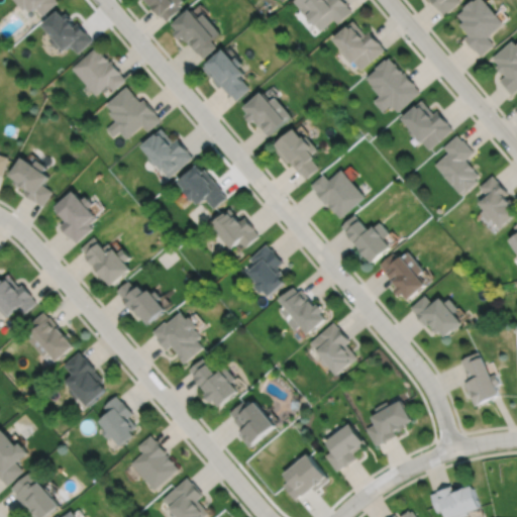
[(15,0),(23,9),(26,7),(31,12),(36,8),(42,15),(59,1),(58,0),(15,0)]
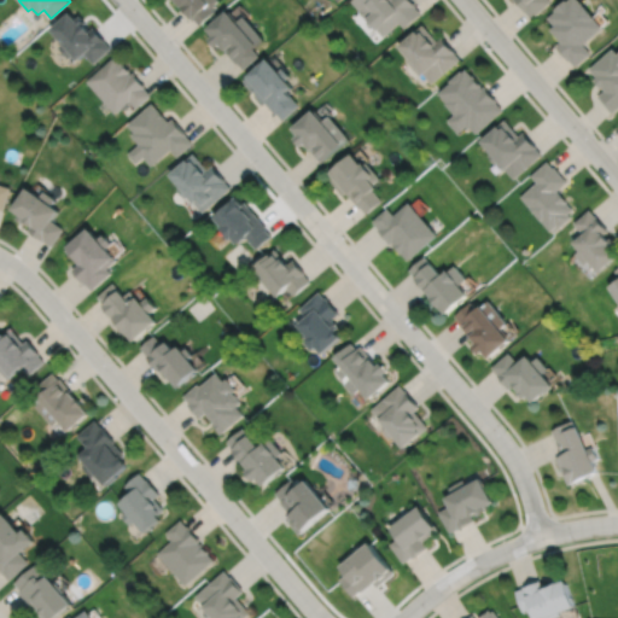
[(174,0),(192,19),(193,18),(199,25),(215,11),(213,9),(216,6),(214,4),(219,0),(174,0)]
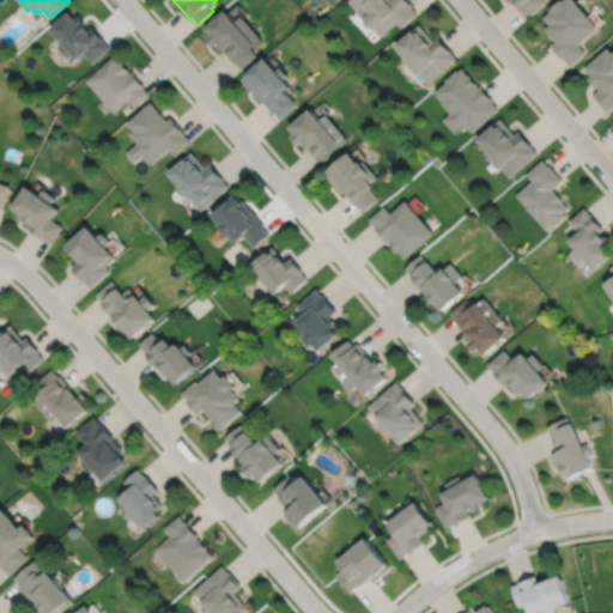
[(349,0),(347,1),(356,10),(354,11),(374,31),(374,30),(380,36),(395,22),(400,28),(417,13),(411,6),(412,6),(407,0),(349,0)]
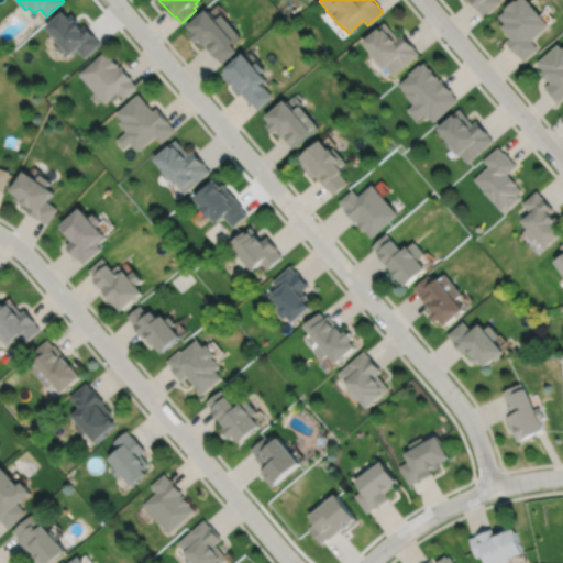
[(468,0),(478,11),(479,11),(485,18),(504,2),(501,0),(468,0)]
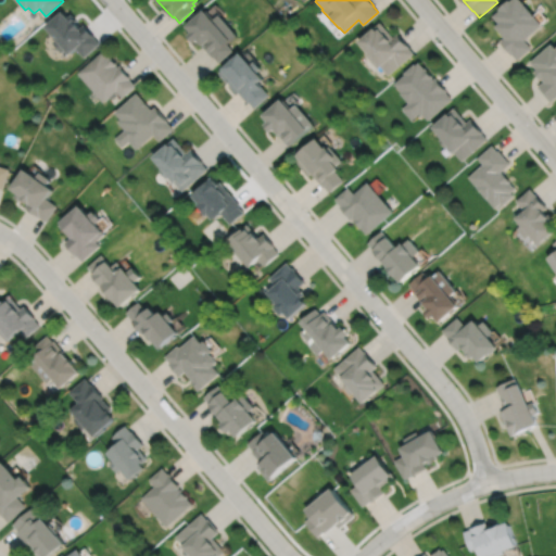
[(509,0),(498,9),(500,11),(493,16),(500,24),(495,27),(505,38),(501,41),(513,55),(513,54),(518,61),(532,49),(525,40),(542,25),(520,0),(513,0),(510,2),(509,0)]
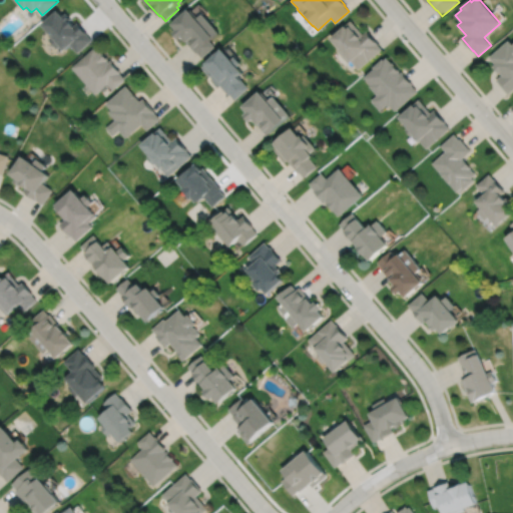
[(187,10),(170,24),(175,30),(172,33),(178,40),(181,37),(186,43),(195,53),(196,52),(201,58),(214,46),(209,41),(212,39),(211,38),(217,33),(200,14),(194,19),(187,10)]
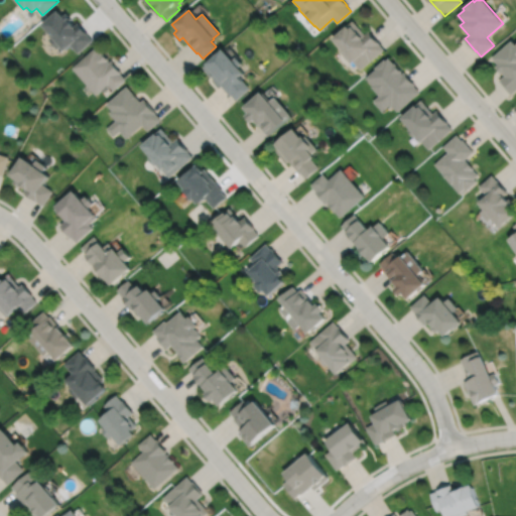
[(58,11),(43,25),(52,36),(48,39),(57,49),(60,46),(66,51),(72,45),(78,53),(93,40),(88,35),(89,34),(79,22),(75,25),(71,21),(73,19),(68,13),(63,17),(58,11)]
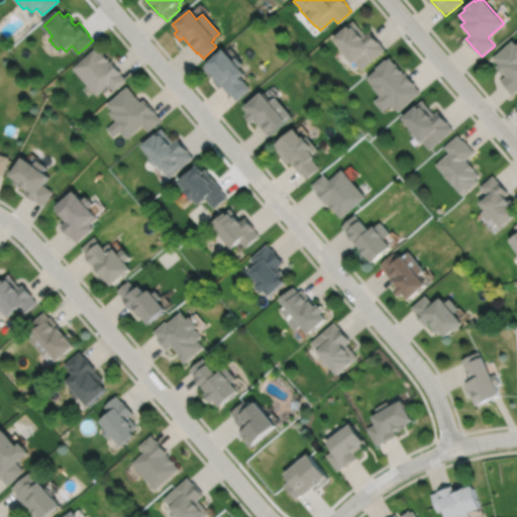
[(353,21),(333,38),(341,48),(339,50),(350,64),(352,62),(353,63),(354,63),(360,71),(385,50),(380,44),(381,44),(370,31),(366,34),(353,21)]
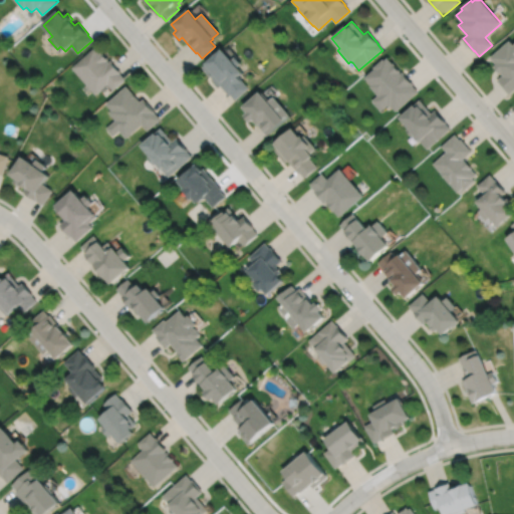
[(513,45),(510,41),(491,57),(497,64),(494,66),(500,73),(501,72),(504,75),(498,80),(510,95),(513,91),(513,45)]
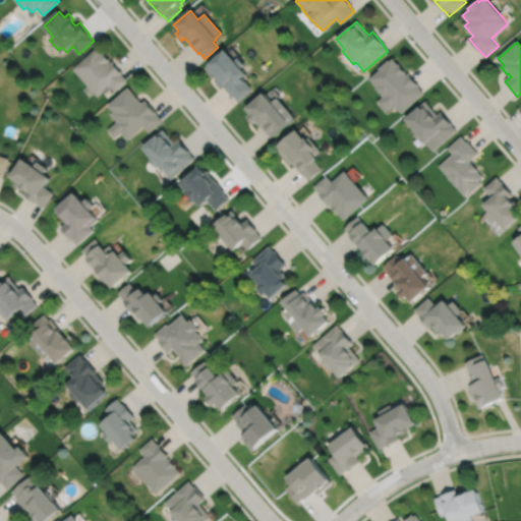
[(73,68),(97,96),(109,84),(115,92),(127,80),(122,74),(123,73),(113,61),(111,63),(110,61),(111,60),(104,53),(103,53),(98,48),(73,68)]
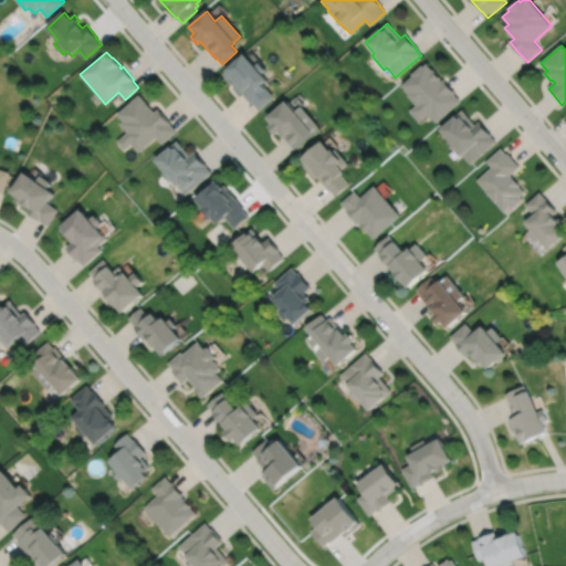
[(243,55),(221,74),(239,94),(241,93),(252,105),(253,104),(259,111),(274,97),(262,84),(265,81),(260,74),(264,71),(258,63),(253,66),(243,55)]
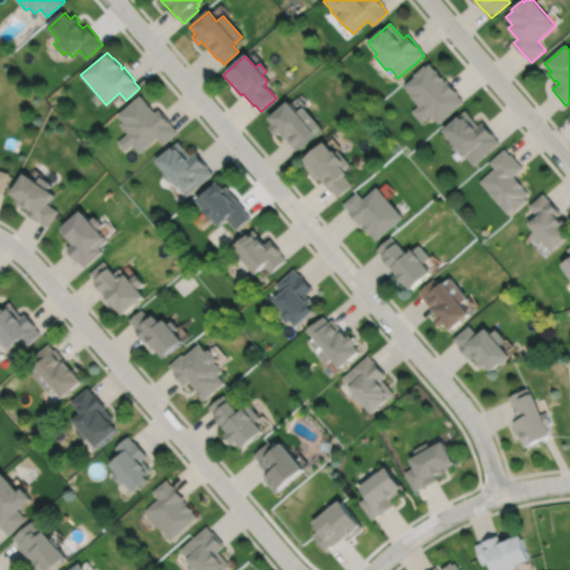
[(424,66),(414,75),(415,76),(404,86),(411,95),(410,96),(419,106),(412,112),(422,123),(430,116),(432,119),(433,118),(439,124),(464,101),(458,95),(459,94),(446,79),(444,81),(443,80),(444,79),(436,70),(435,71),(429,64),(425,67),(424,66)]
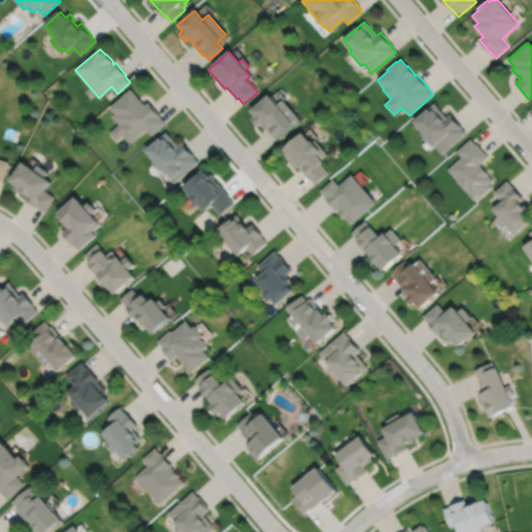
[(132,89),(110,108),(116,114),(113,117),(121,125),(110,133),(117,141),(124,136),(131,143),(148,129),(152,134),(165,122),(161,117),(162,116),(150,103),(145,105),(132,89)]
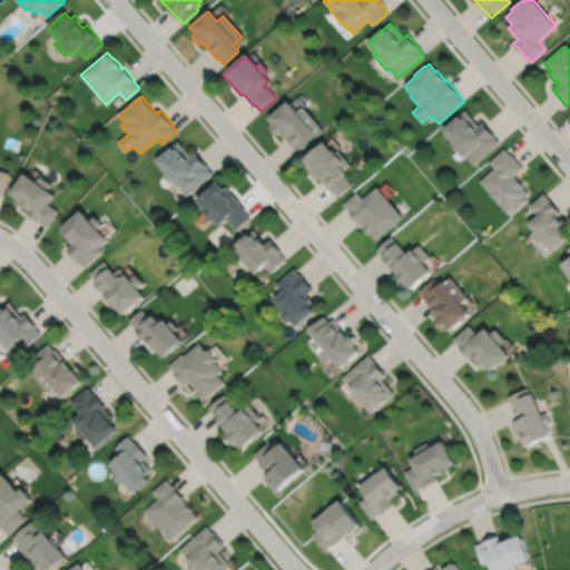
[(287,104),(268,119),(274,126),(271,129),(277,137),(281,134),(286,140),(286,139),(296,151),(315,135),(314,135),(321,129),(302,108),(296,114),(287,104)]
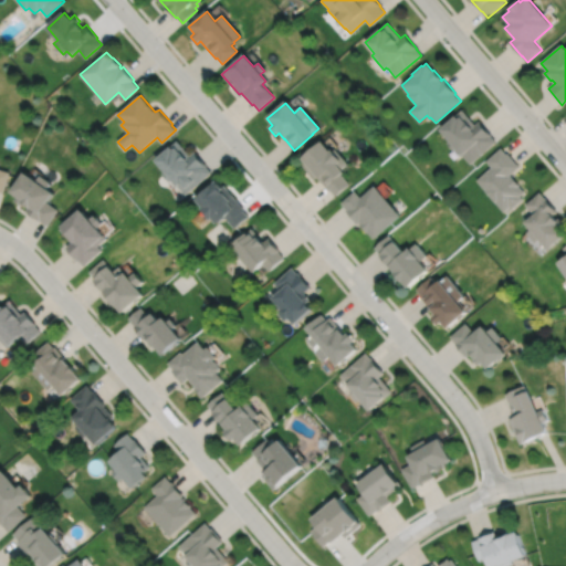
[(462,111),(453,117),(454,118),(440,130),(449,142),(447,144),(453,152),(456,149),(462,157),(463,156),(471,165),(496,143),(491,137),(492,136),(480,122),(474,125),(462,111)]
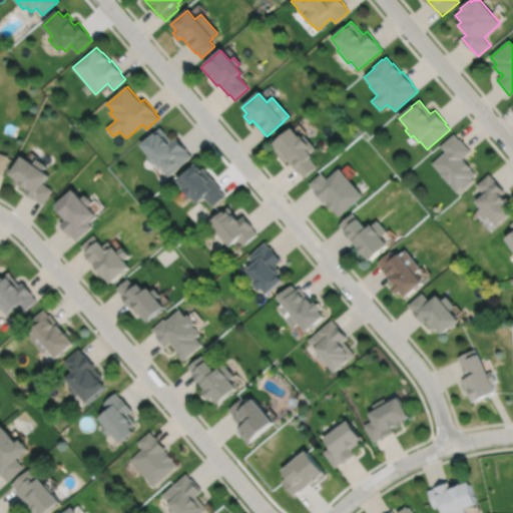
[(160,124),(155,129),(155,128),(140,141),(150,152),(146,154),(153,162),(156,159),(168,174),(191,154),(187,148),(176,135),(172,138),(160,124)]
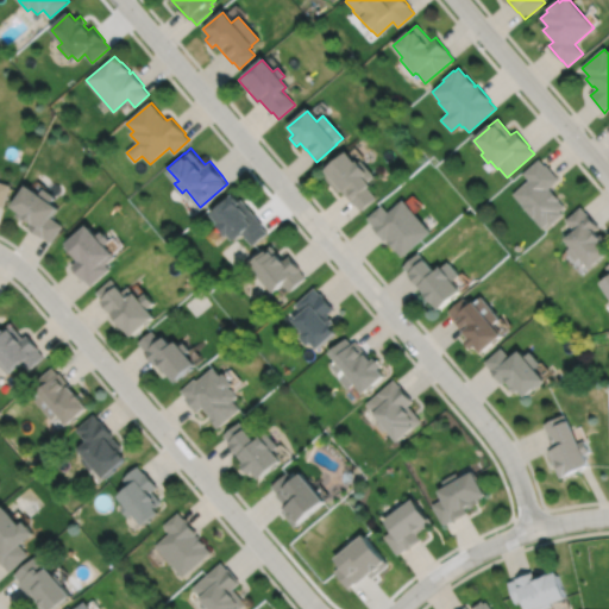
[(345,154),(325,171),(326,174),(322,176),(338,194),(341,192),(353,206),(355,205),(360,212),(376,199),(368,189),(370,187),(366,183),(374,177),(359,161),(355,165),(345,154)]
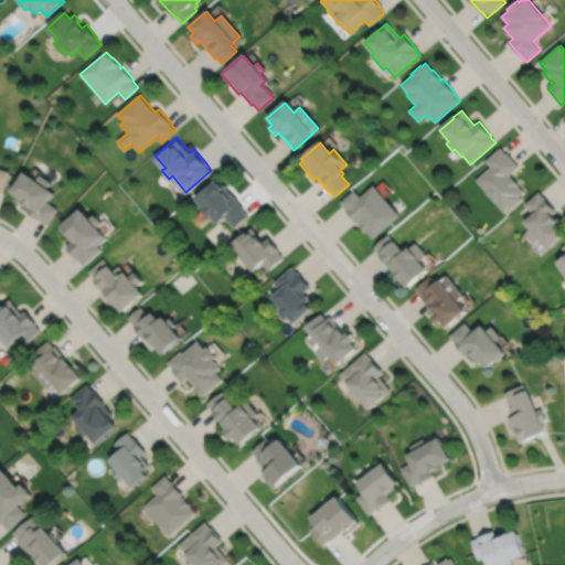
[(501,145),(487,158),(492,164),(477,178),(504,209),(509,204),(512,206),(523,196),(521,193),(525,190),(519,183),(520,182),(512,172),(511,173),(510,172),(520,163),(508,150),(507,151),(501,145)]
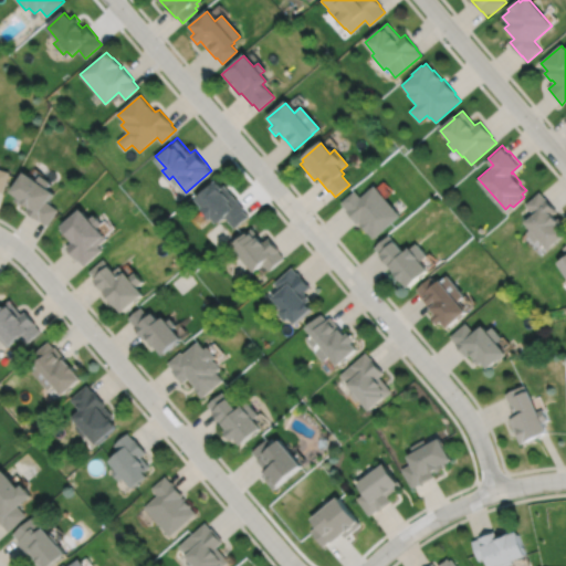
[(0,191),(4,194),(11,174),(0,169),(0,191)]
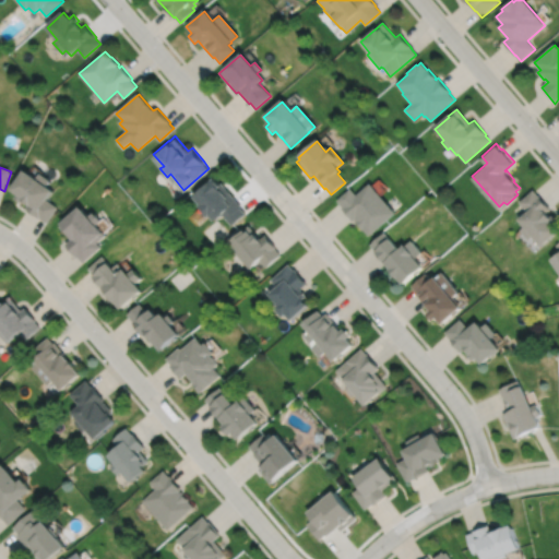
[(25,173),(12,191),(19,197),(16,200),(23,204),(24,202),(30,206),(26,210),(40,219),(42,218),(48,224),(59,207),(49,201),(55,193),(48,188),(51,182),(40,175),(37,180),(25,173)]
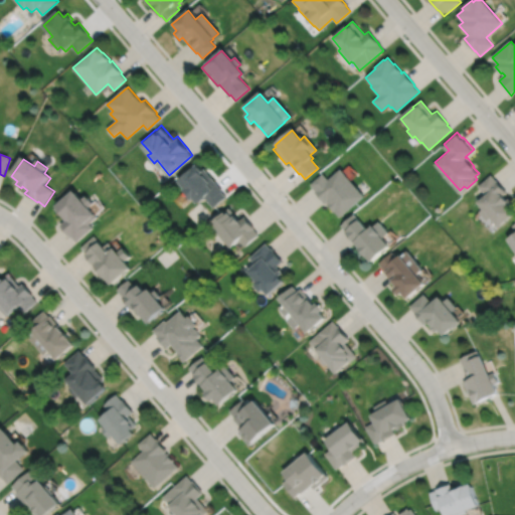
[(198,160),(178,177),(185,185),(183,187),(192,196),(193,195),(198,201),(204,195),(213,205),(226,194),(222,189),(223,188),(204,166),(203,167),(198,160)]
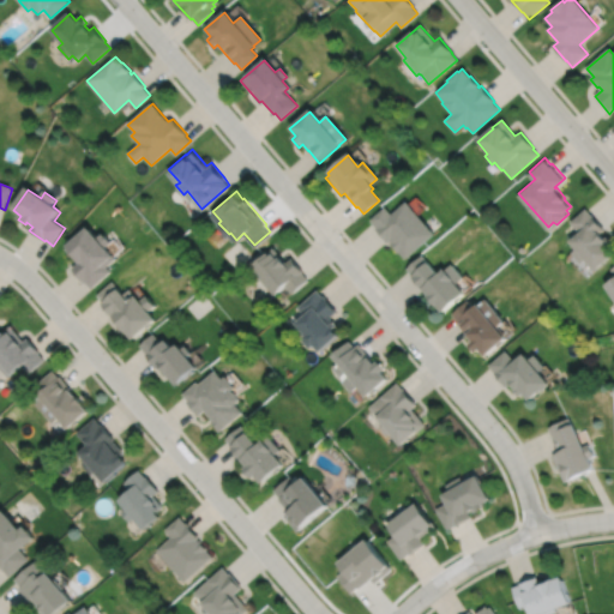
[(386,204),(371,217),(378,226),(375,227),(389,241),(391,239),(392,240),(391,241),(399,251),(401,250),(407,257),(435,230),(408,198),(392,211),(386,204)]
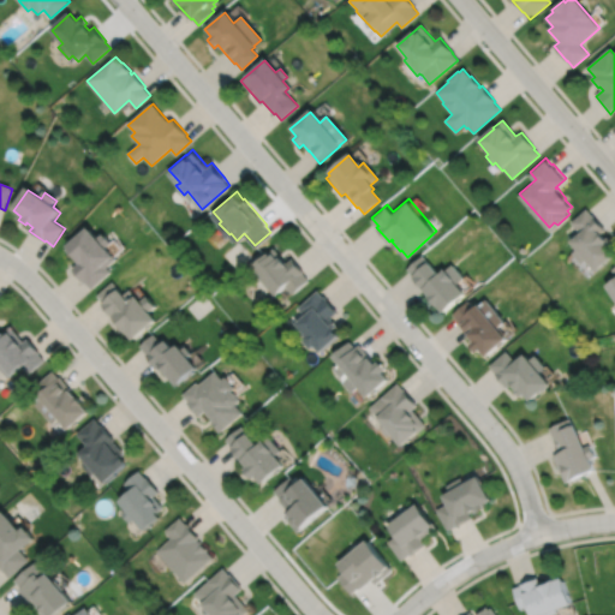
[(589,207),(573,220),(581,231),(573,238),(580,245),(573,251),(583,261),(589,256),(599,267),(614,252),(614,244),(614,243),(614,242),(614,237),(611,233),(609,234),(604,230),(607,227),(589,207)]
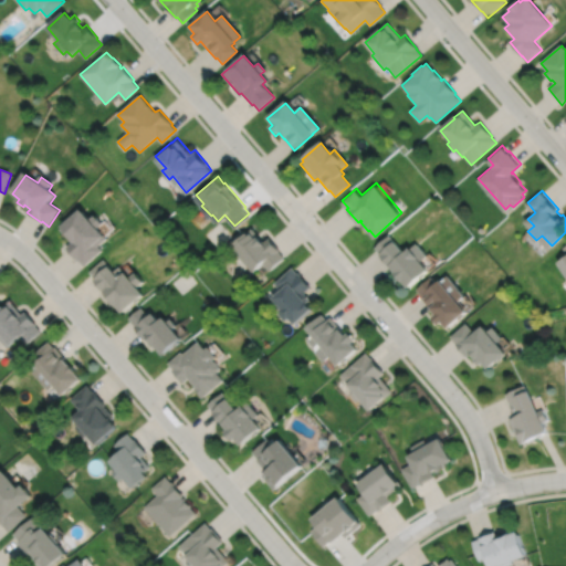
[(83,211),(61,230),(73,243),(67,248),(79,261),(80,260),(85,266),(104,251),(100,247),(107,240),(98,230),(104,226),(96,217),(91,221),(83,211)]
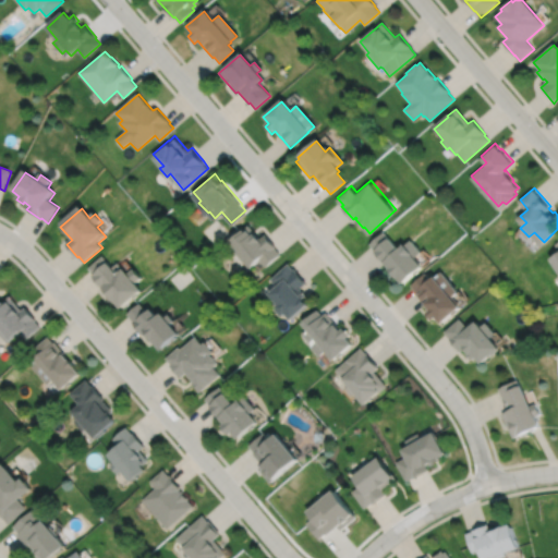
[(249,222),(229,240),(250,264),(258,257),(265,265),(280,252),(275,245),(276,244),(265,232),(261,237),(249,222)]
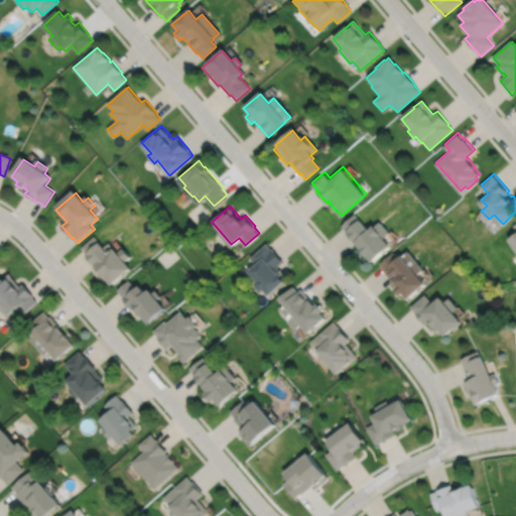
[(356,213),(343,224),(374,260),(393,243),(386,235),(391,231),(381,220),(377,223),(376,222),(371,227),(362,217),(361,218),(356,213)]
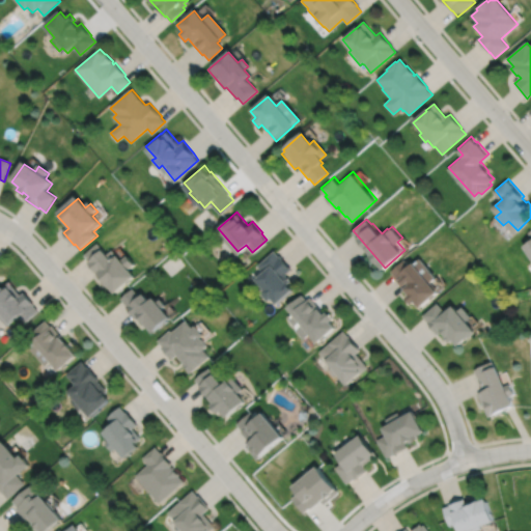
[(99,241),(84,253),(89,258),(88,259),(115,290),(135,273),(130,267),(134,261),(127,253),(122,257),(117,252),(116,252),(112,248),(108,252),(99,241)]
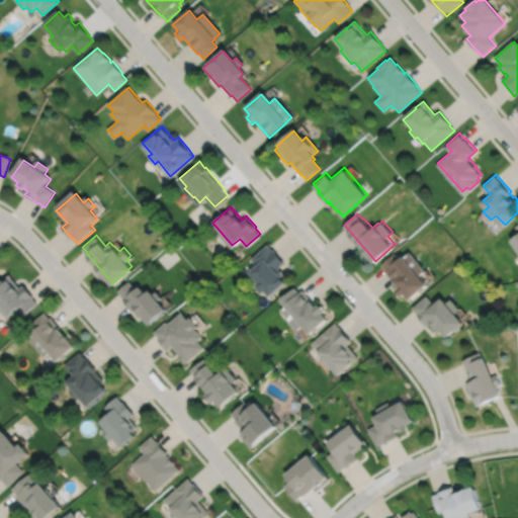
[(268,243),(251,257),(257,264),(250,270),(259,280),(256,283),(263,291),(266,288),(270,294),(287,280),(282,274),(285,272),(279,265),(285,261),(274,248),(273,249),(268,243)]
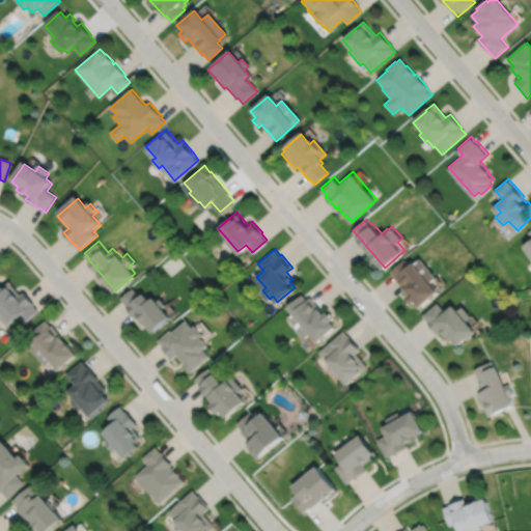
[(407,258),(393,270),(397,276),(396,277),(407,289),(409,288),(412,292),(408,296),(414,302),(418,299),(423,305),(442,289),(434,280),(439,275),(422,256),(417,260),(416,259),(411,263),(407,258)]
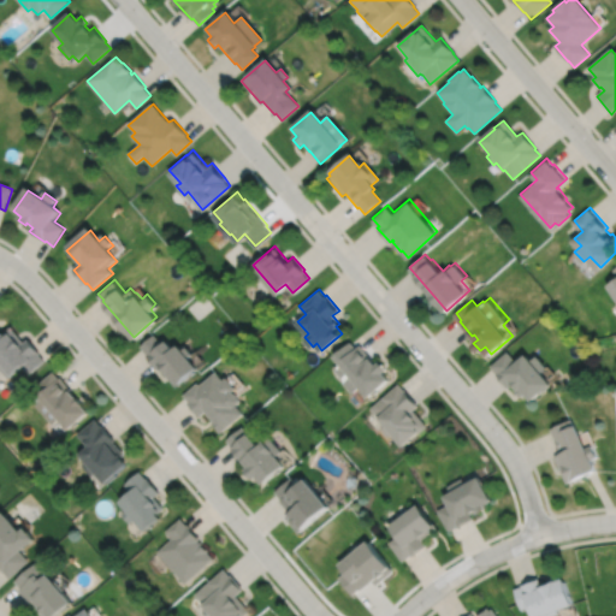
[(0,333),(0,366),(7,375),(19,366),(21,367),(23,365),(29,372),(45,359),(40,353),(40,351),(28,337),(24,341),(10,325),(0,333)]
